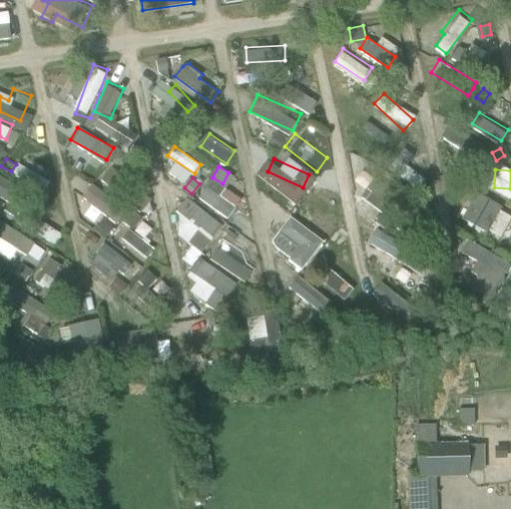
[(407,201),(375,177),(368,187),(373,191),(367,200),(383,211),(375,221),(386,228),(407,201)]
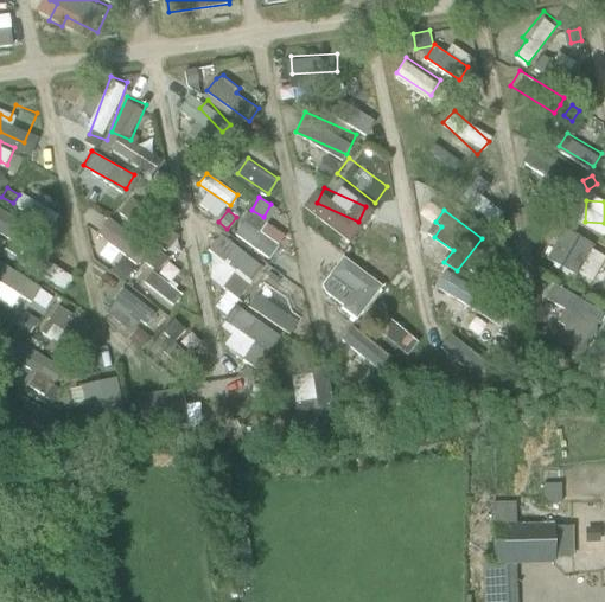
[(565,225),(547,257),(578,274),(579,271),(593,248),(596,243),(565,225)]
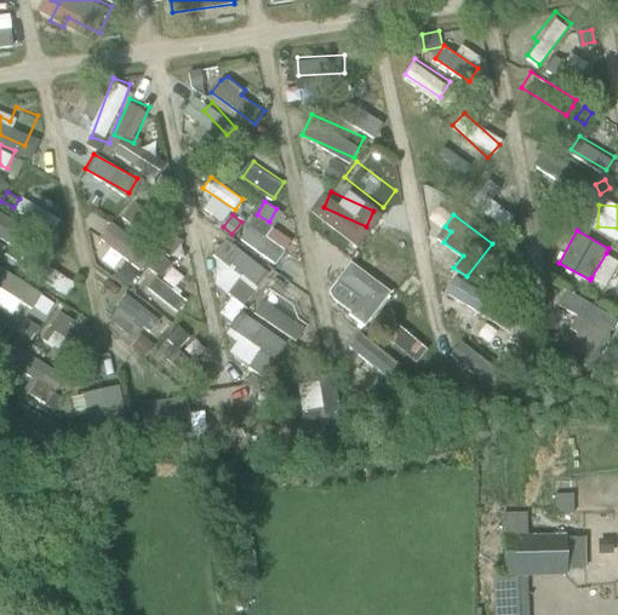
[(44,234),(35,246),(47,254),(56,242),(44,234)]
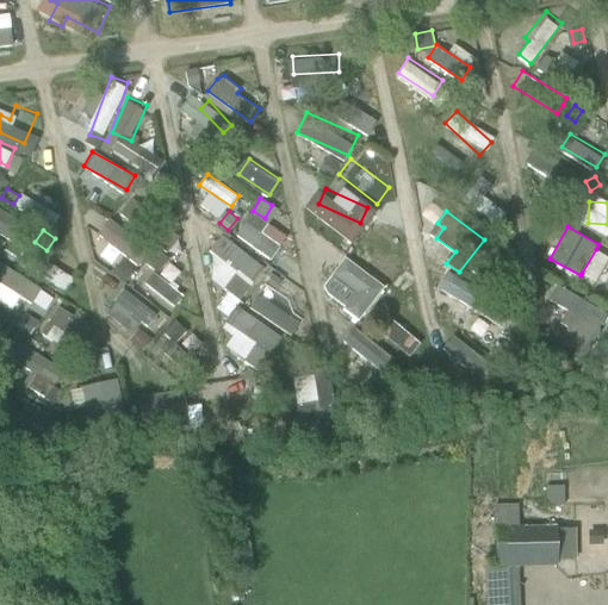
[(490,230),(485,238),(494,244),(500,236),(490,230)]
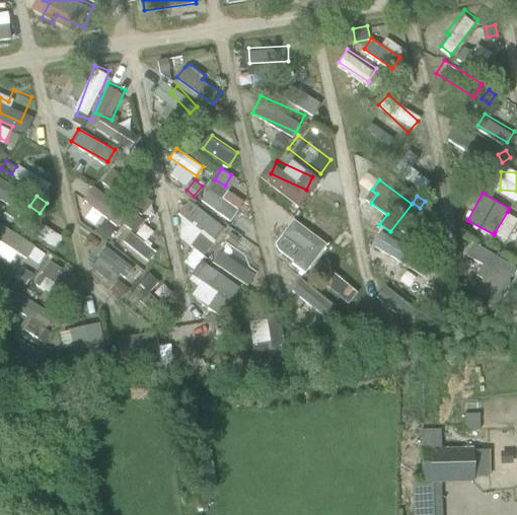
[(189,199),(178,212),(202,230),(191,244),(204,254),(225,228),(189,199)]
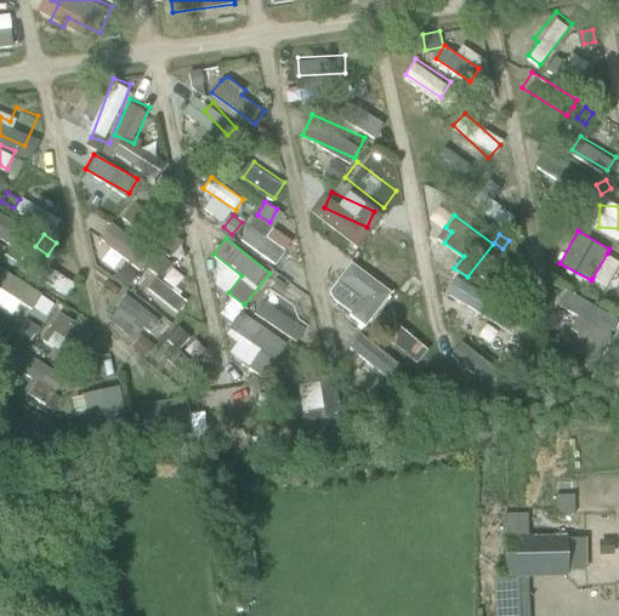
[(374,243),(362,257),(395,284),(407,269),(374,243)]
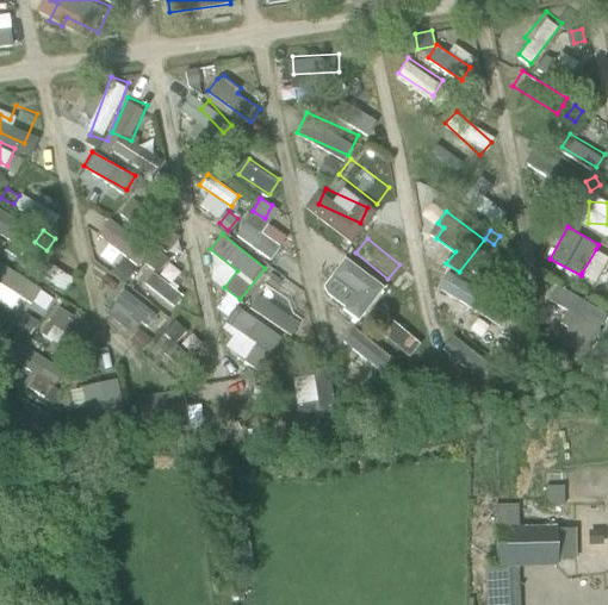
[(157,249),(147,262),(159,272),(169,259),(157,249)]
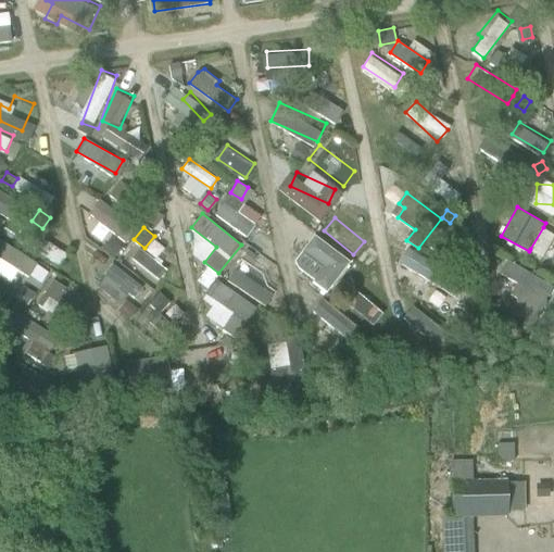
[(328,289),(354,263),(320,230),(294,258),(328,289)]
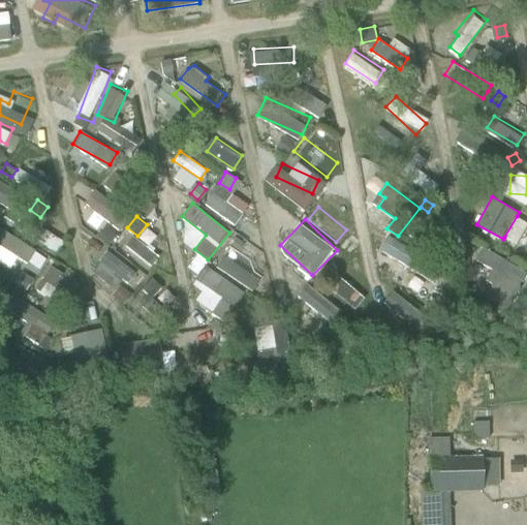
[(35,238),(61,251),(68,238),(42,224),(35,238)]
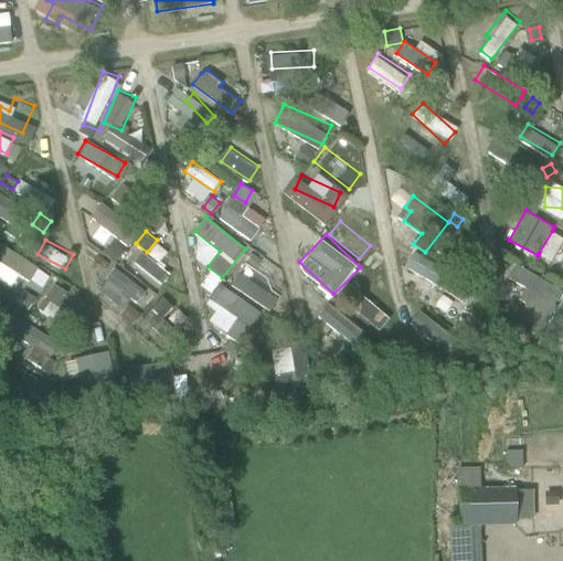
[(114,241),(106,252),(117,261),(126,250),(114,241)]
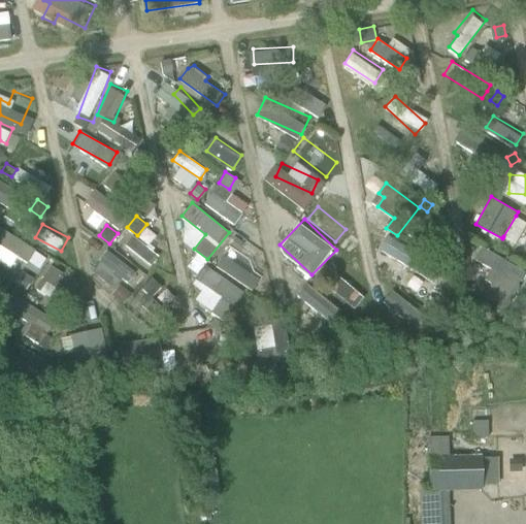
[(132,234),(127,246),(154,259),(160,248),(132,234)]
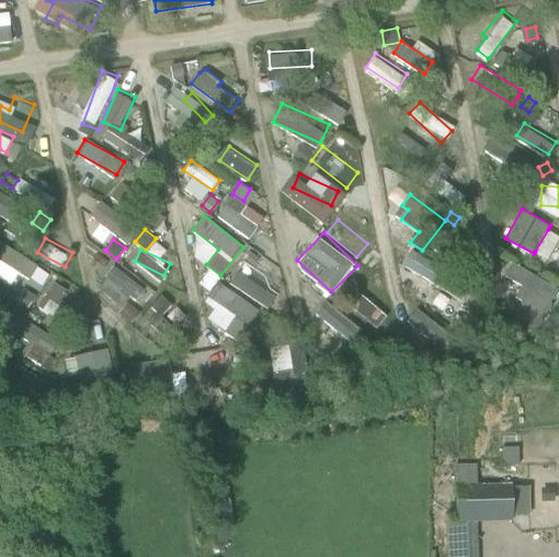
[(413,250),(407,265),(445,283),(452,269),(413,250)]
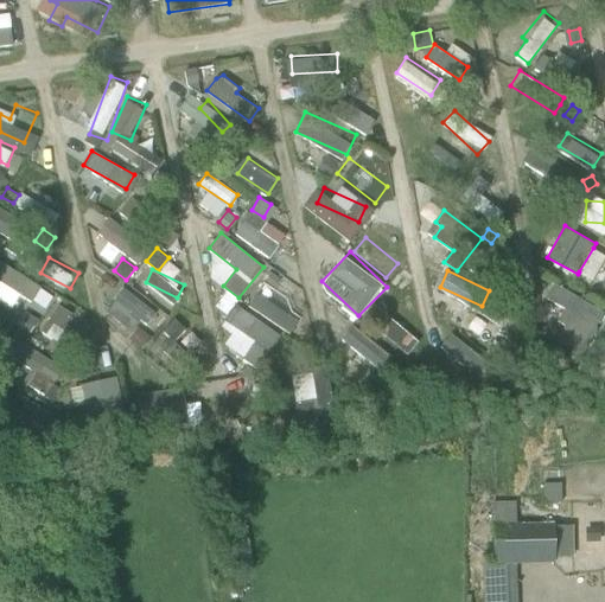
[(271,273),(263,282),(272,287),(278,279),(271,273)]
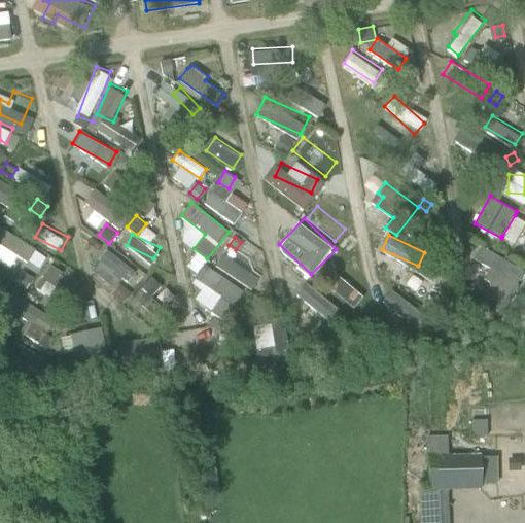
[(504,313),(524,273),(524,270),(483,247),(476,257),(491,269),(486,279),(492,283),(486,293),(497,301),(494,308),(504,313)]
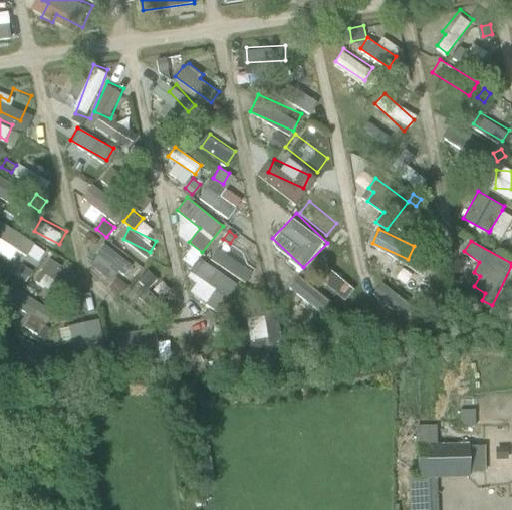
[(50,257),(36,279),(40,282),(46,272),(54,277),(62,264),(50,257)]
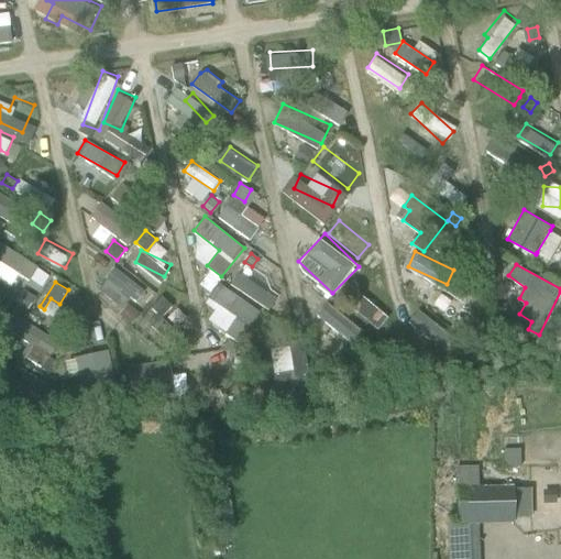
[(219,282),(208,297),(237,317),(226,332),(239,341),(260,310),(219,282)]
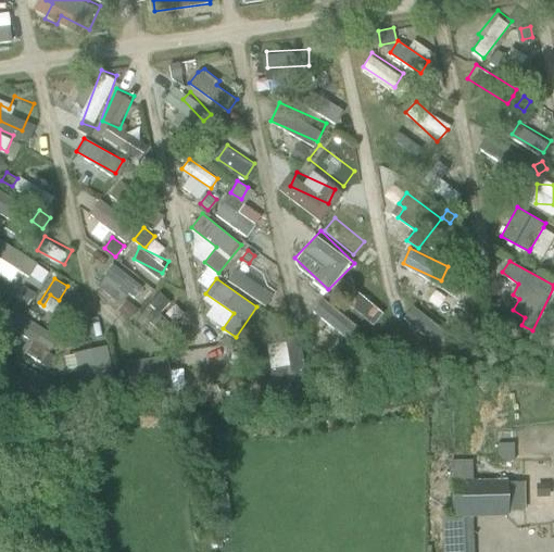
[(24,285),(15,297),(27,304),(36,291),(24,285)]
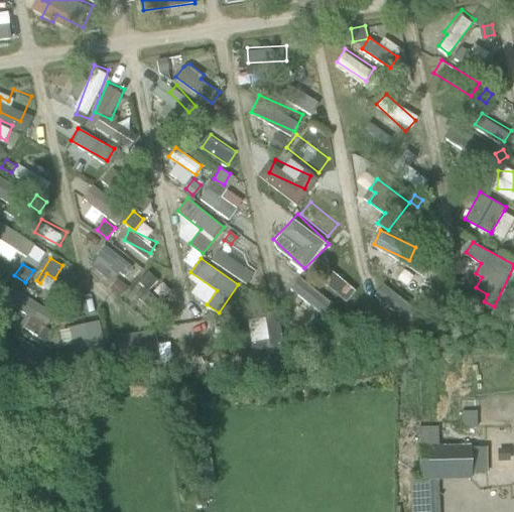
[(158,279),(150,272),(140,282),(145,287),(138,295),(162,320),(169,309),(149,289),(158,279)]
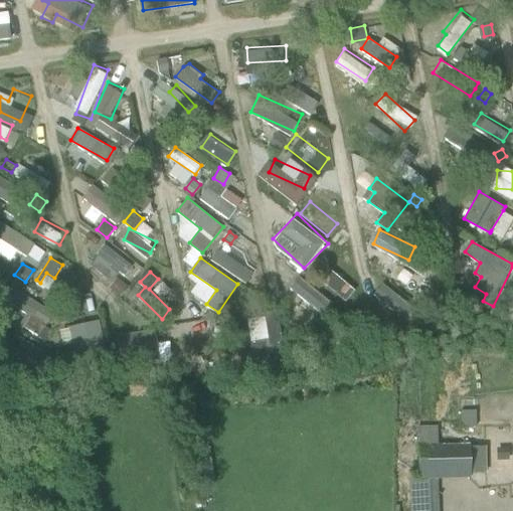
[(303,274),(286,289),(312,318),(329,303),(303,274)]
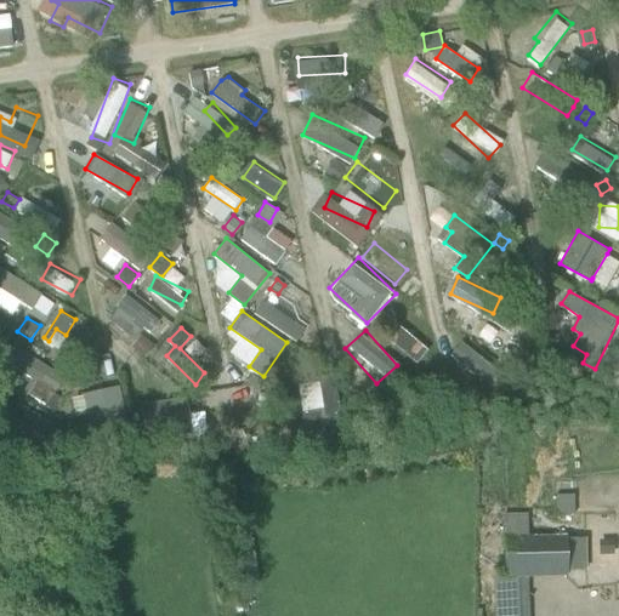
[(142,334),(132,344),(146,355),(155,344),(142,334)]
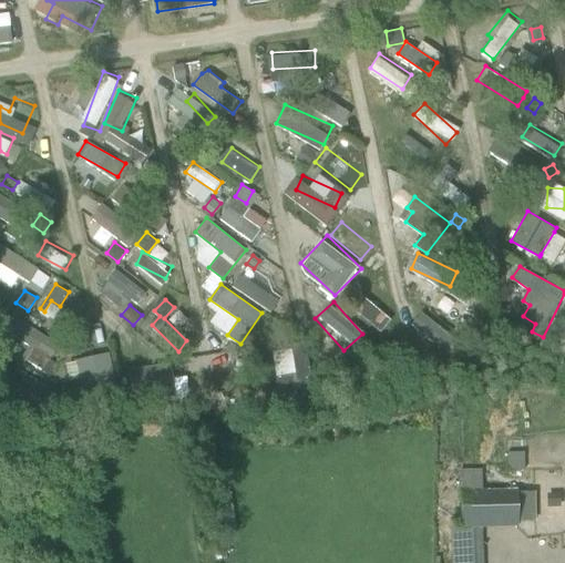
[(463,346),(422,313),(412,325),(440,347),(434,355),(447,364),(463,346)]
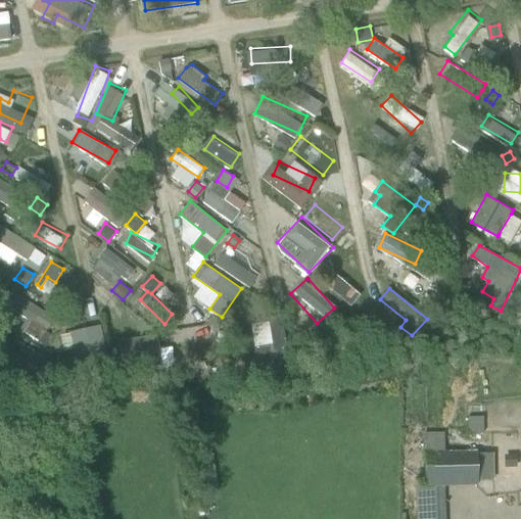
[(41,342),(55,318),(17,294),(10,307),(32,320),(24,332),(41,342)]
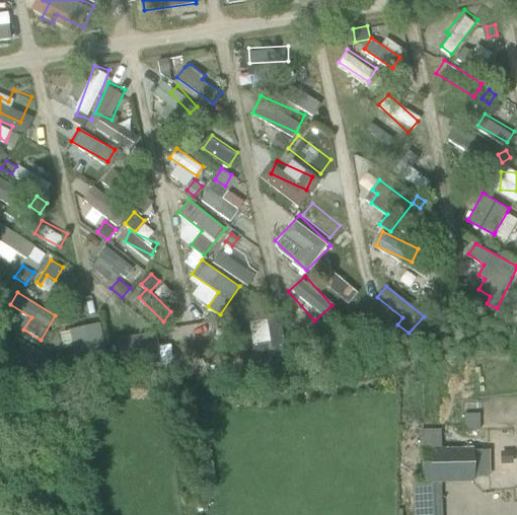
[(212,311),(206,318),(213,324),(220,317),(212,311)]
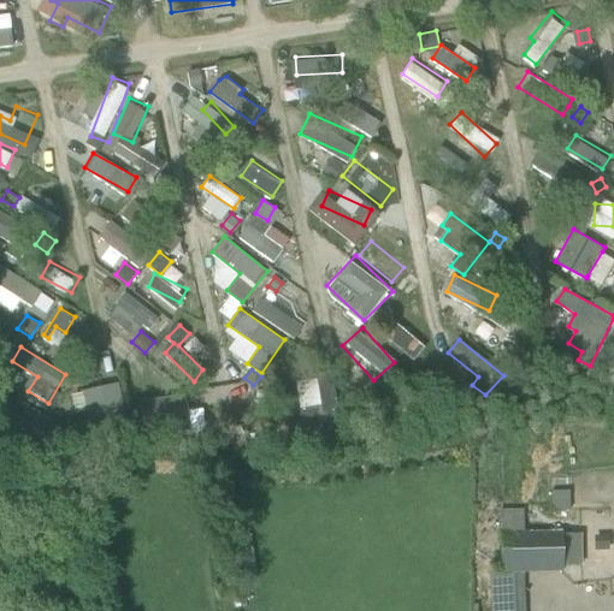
[(341,420),(334,371),(316,373),(322,405),(300,409),(303,426),(341,420)]
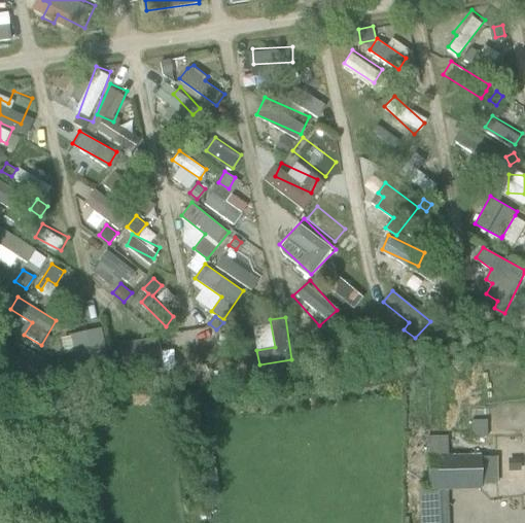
[(102,327),(71,335),(79,374),(109,365),(102,327)]
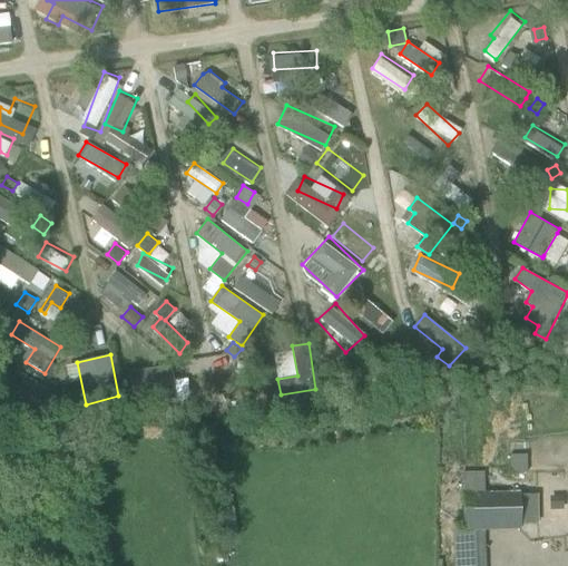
[(131,370),(129,370),(135,403),(177,397),(174,379),(172,364),(131,370)]
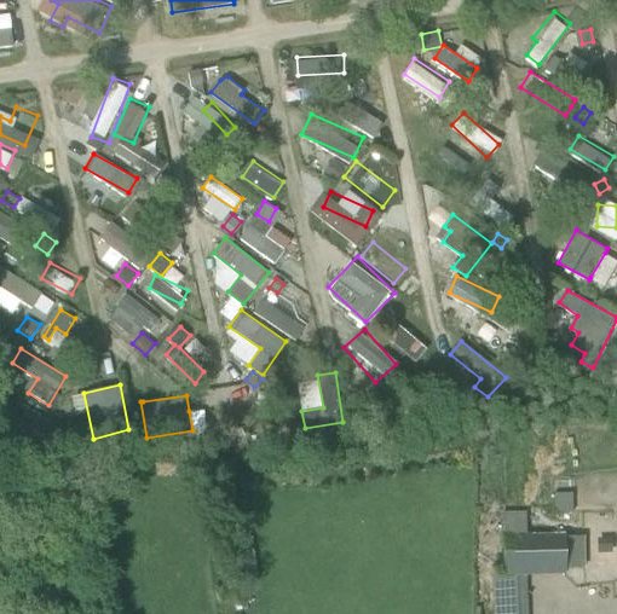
[(558,490),(559,509),(575,509),(574,488),(558,490)]
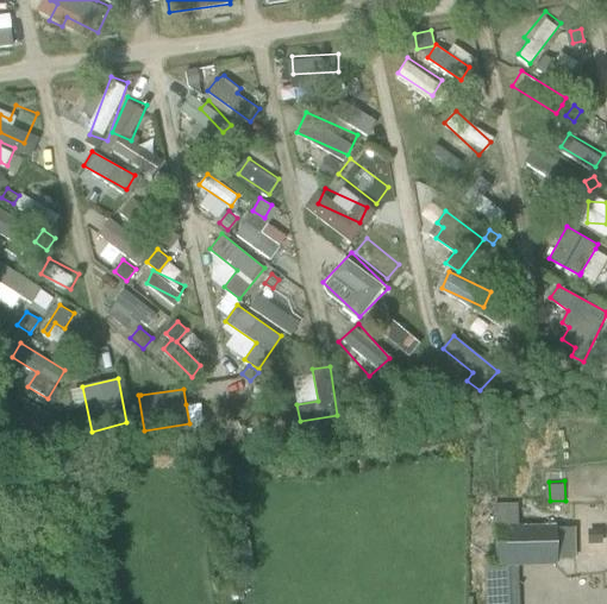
[(498,561),(486,561),(487,603),(520,603),(518,565),(556,564),(556,558),(556,523),(519,523),(495,524),(498,561)]
